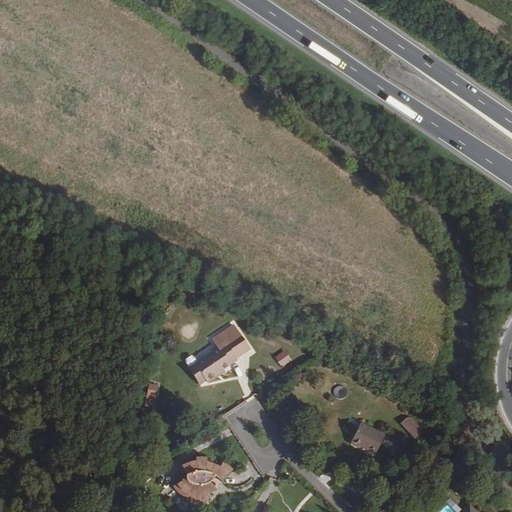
[(191,336),(194,327),(185,324),(182,333),(191,336)]
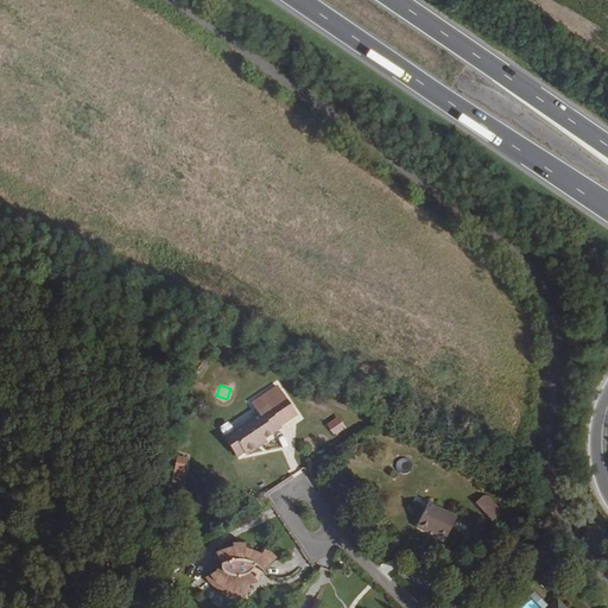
[(225,438),(238,457),(245,453),(247,455),(258,448),(257,444),(265,439),(280,429),(279,428),(297,416),(278,387),(253,403),(260,415),(225,438)]
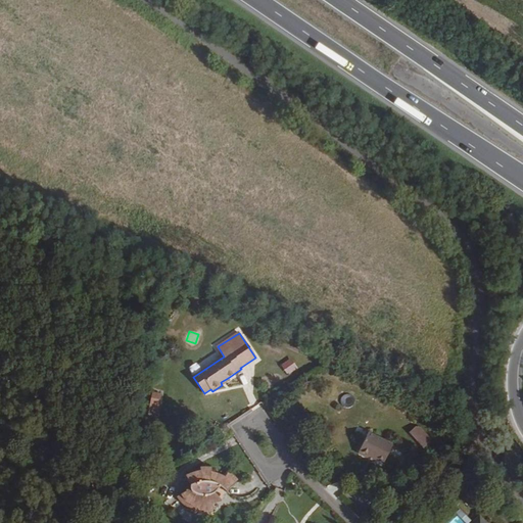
[(281,365),(288,375),(298,368),(291,358),(281,365)]
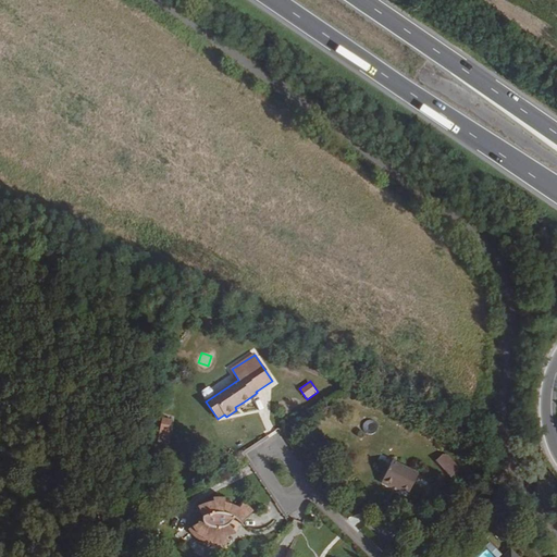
[(170,434),(174,419),(163,416),(159,432),(170,434)]
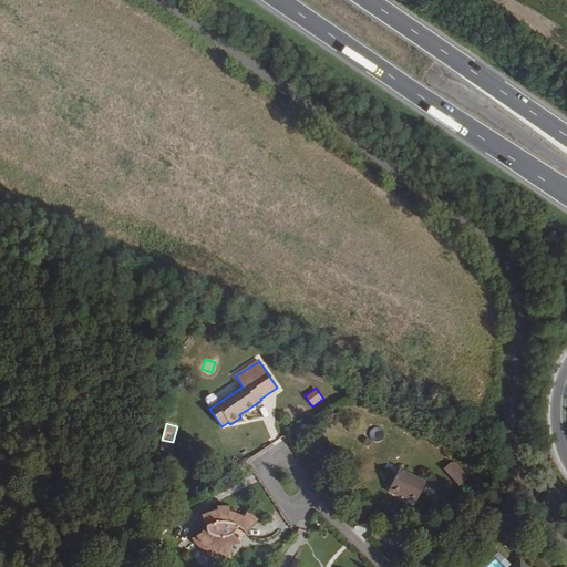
[(381,426),(370,430),(373,441),(384,437),(381,426)]
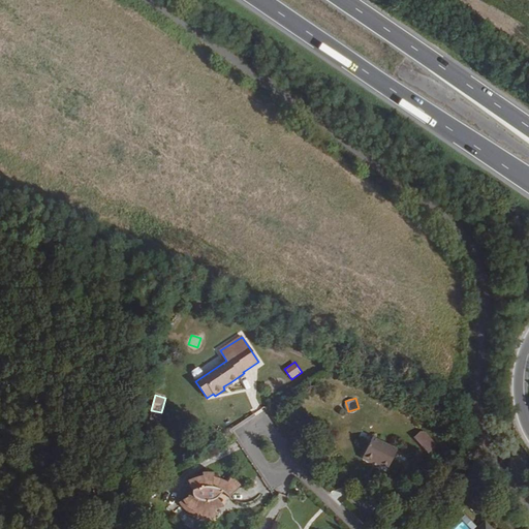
[(414,436),(429,453),(435,446),(422,430),(414,436)]
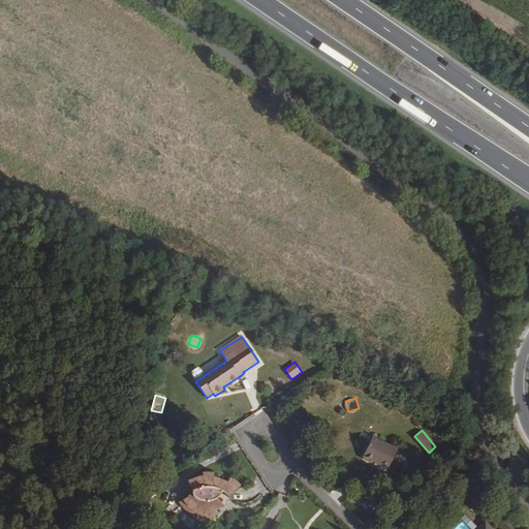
[(389,467),(397,449),(372,437),(368,447),(365,445),(360,455),(362,460),(363,457),(379,465),(380,463),(389,467)]
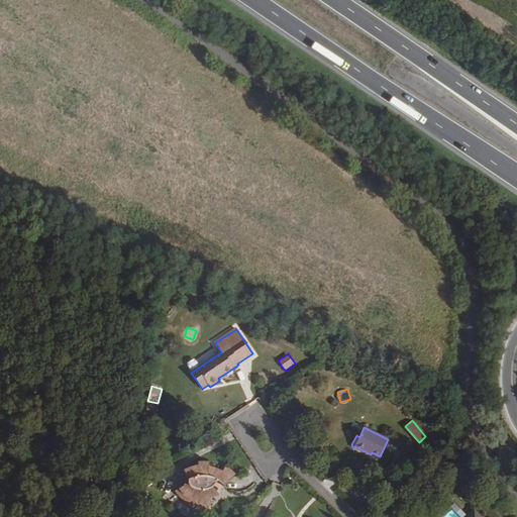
[(371,454),(354,446),(353,449),(370,456),(371,454)]
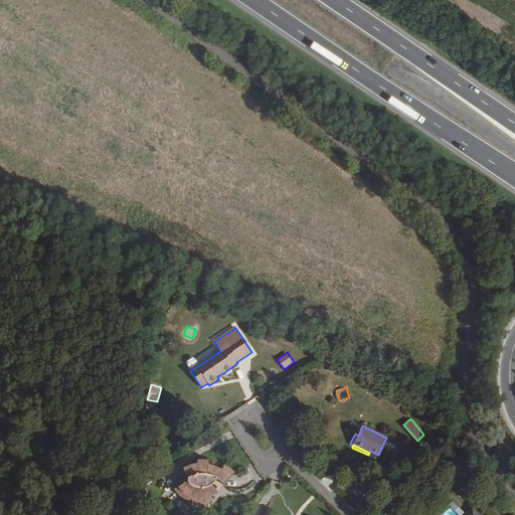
[(187,477),(186,482),(177,487),(174,489),(176,494),(180,497),(184,500),(188,501),(192,502),(198,503),(202,503),(207,503),(210,502),(209,497),(214,495),(217,492),(211,485),(214,483),(216,480),(222,484),(234,473),(229,468),(224,465),(221,470),(217,468),(214,466),(207,464),(207,461),(203,460),(199,461),(196,461),(196,464),(192,465),(186,467),(182,469),(187,477)]
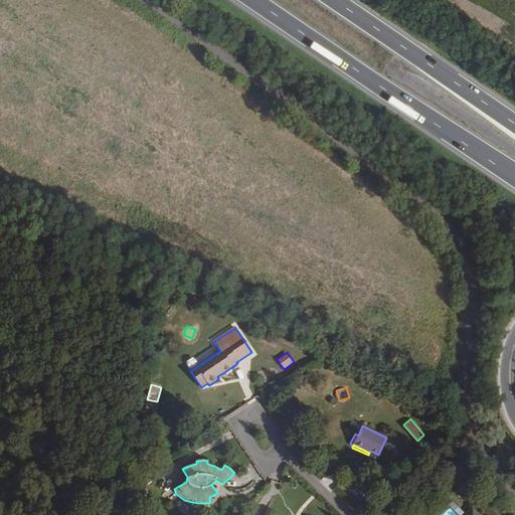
[(462,514),(465,512),(454,501),(439,514),(462,514)]
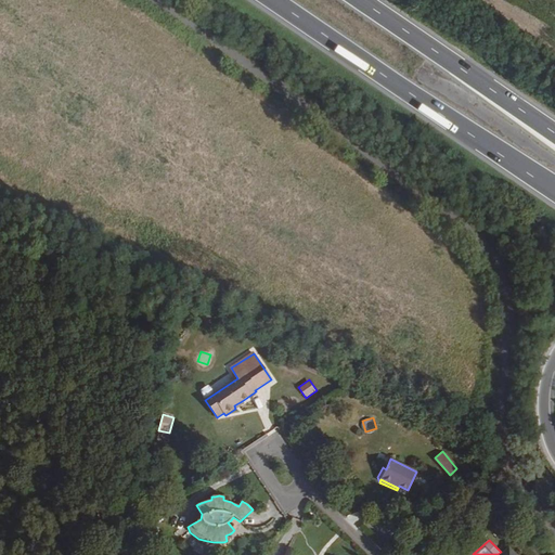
All buildings are outlined.
